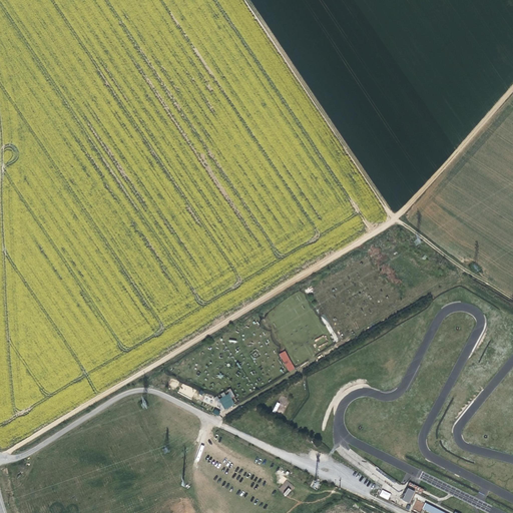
[(288,373),(295,370),(286,351),(280,354),(288,373)]
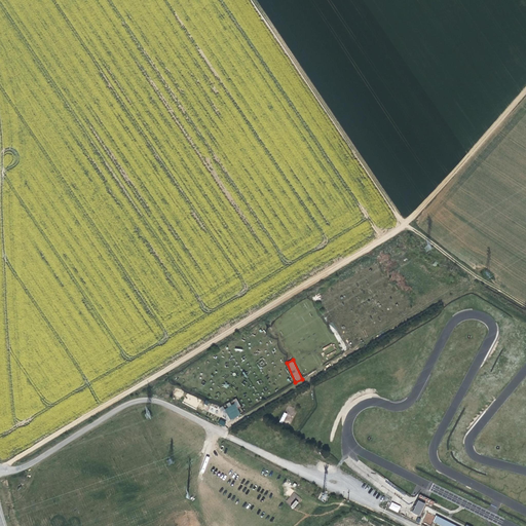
[(183,404),(197,408),(200,399),(186,393),(183,404)]
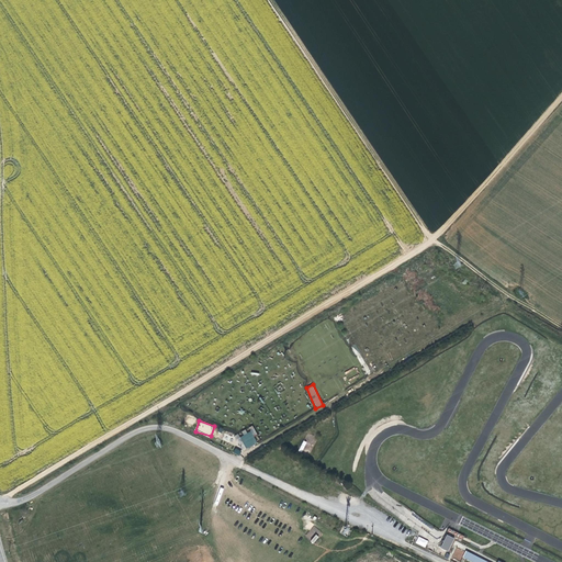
[(244,436),(240,437),(246,449),(257,444),(254,436),(257,435),(253,426),(242,430),(244,436)]
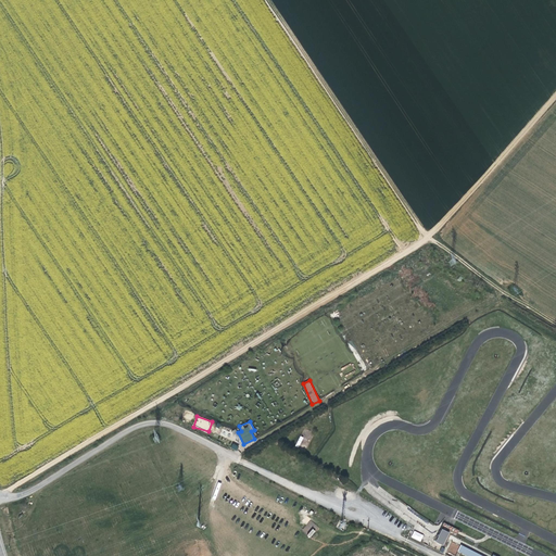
[(232,430),(239,445),(242,444),(238,432),(240,431),(239,428),(232,430)]
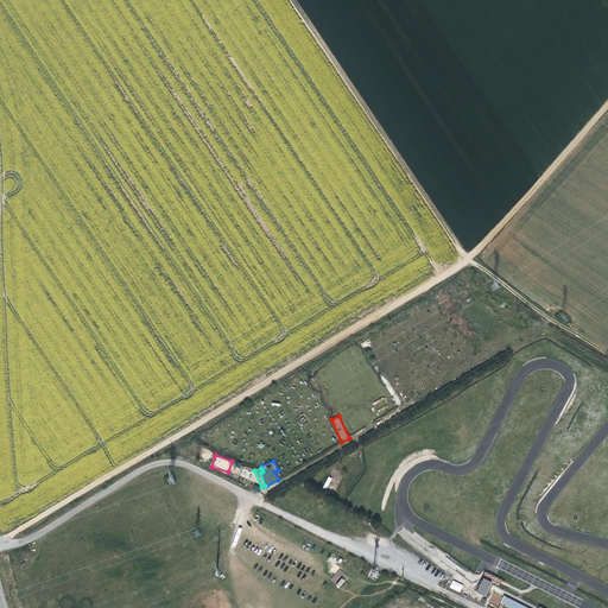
[(342,578),(346,581),(349,577),(340,569),(330,580),(336,584),(342,578)]
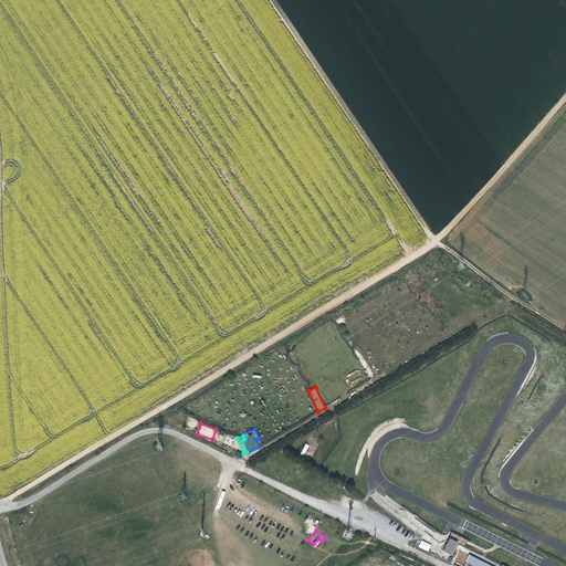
[(450,538),(458,542),(458,543),(464,546),(468,540),(452,533),(450,538)]
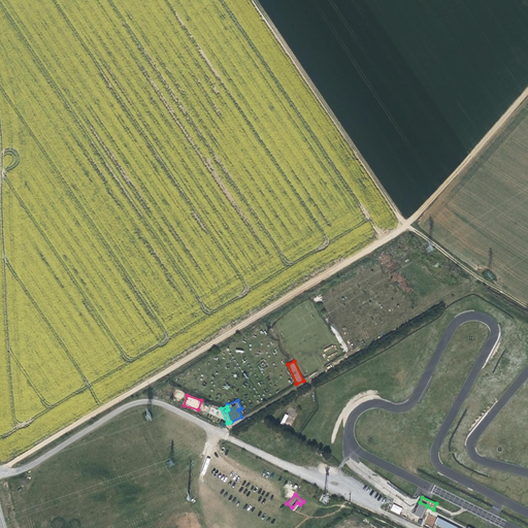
[(392,503),(390,510),(400,515),(402,507),(392,503)]
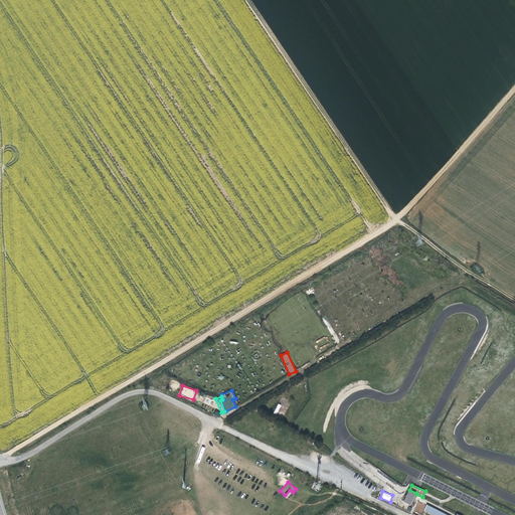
[(415,495),(408,492),(403,503),(410,506),(415,495)]
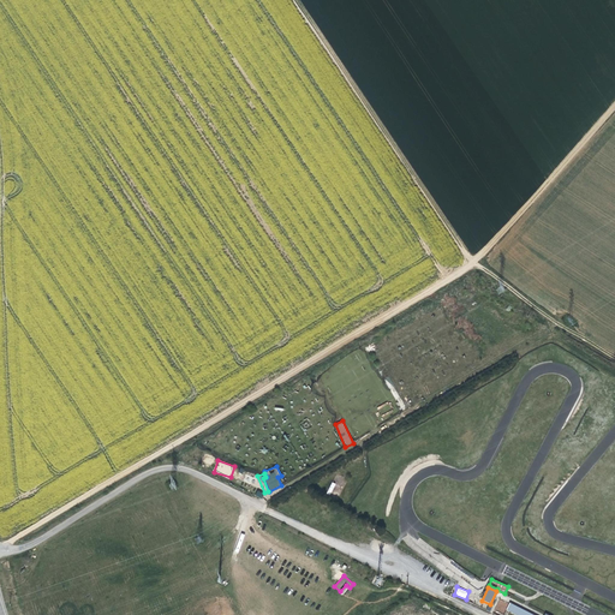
[(495,610),(505,614),(508,603),(500,599),(495,610)]
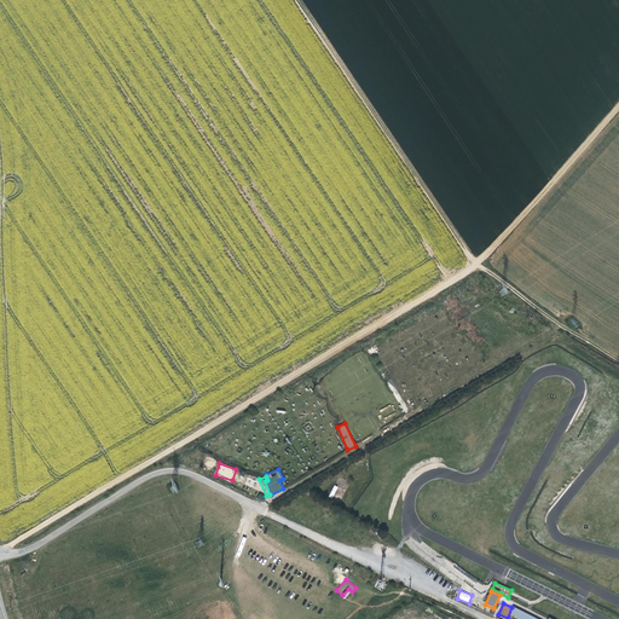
[(509,614),(518,618),(533,618),(513,608),(509,614)]
